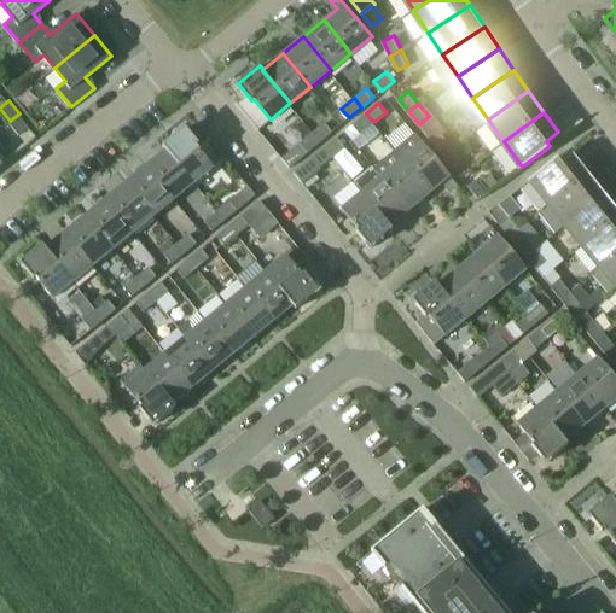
[(29,126),(19,114),(10,121),(19,133),(29,126)]
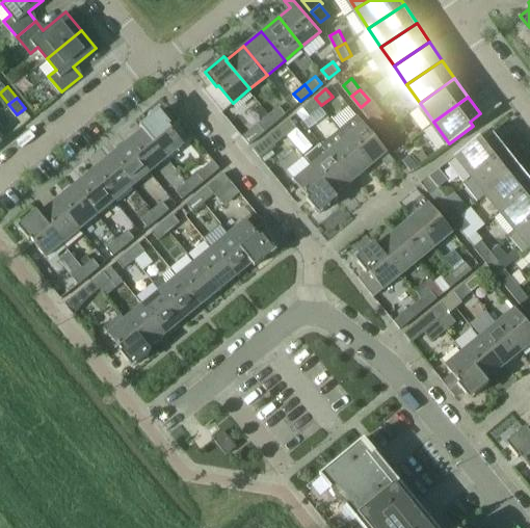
[(321,105),(315,98),(305,106),(311,114),(321,105)]
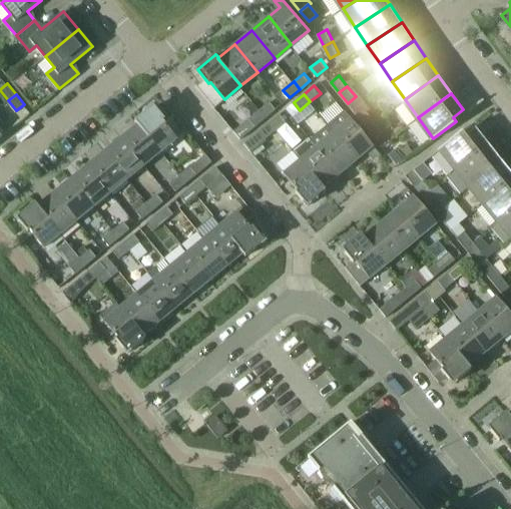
[(250,97),(244,102),(251,110),(258,106),(250,97)]
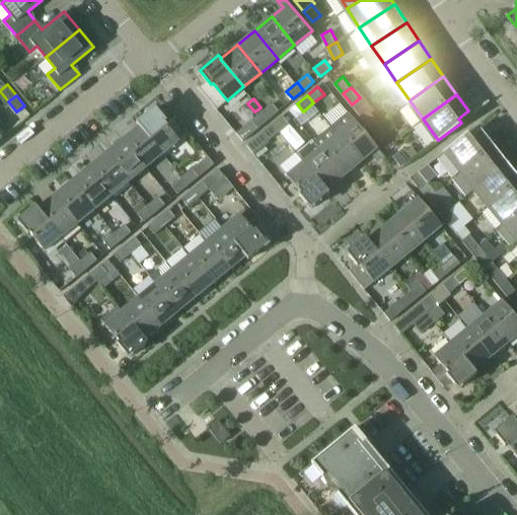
[(264,109),(271,117),(280,109),(274,101),(264,109)]
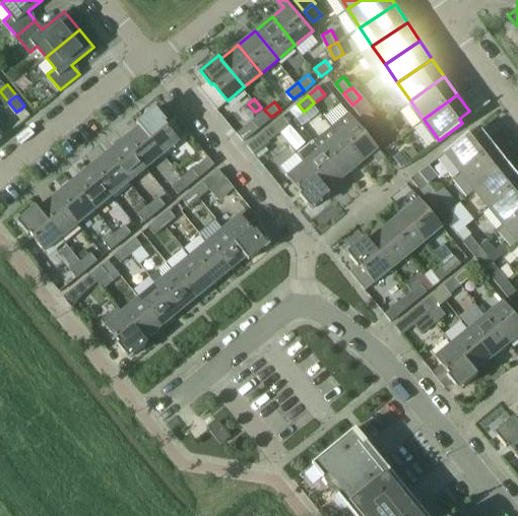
[(137,121),(140,125),(141,124),(164,152),(181,139),(167,121),(169,120),(156,106),(137,121)]
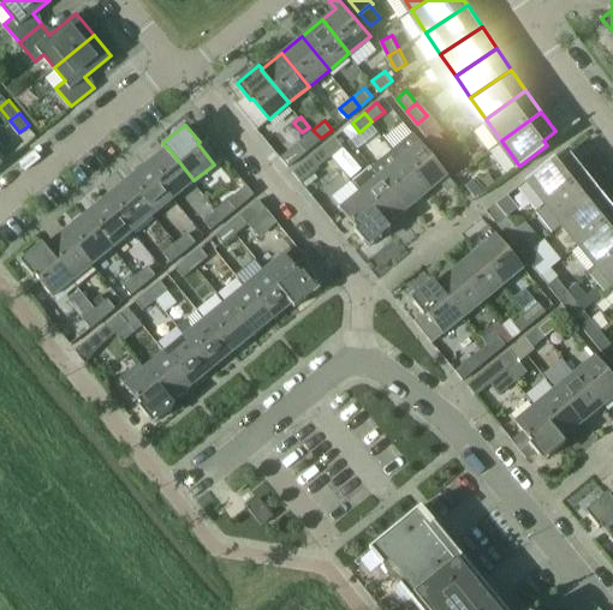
[(307,150),(321,138),(313,130),(299,141),(307,150)]
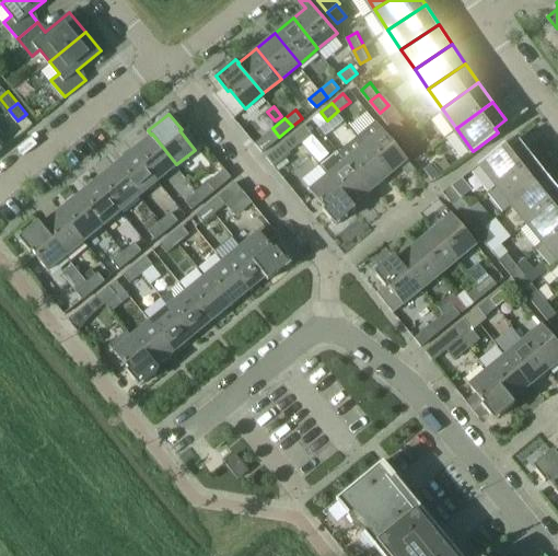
[(376,119),(358,135),(390,174),(402,163),(408,171),(415,165),(376,119)]
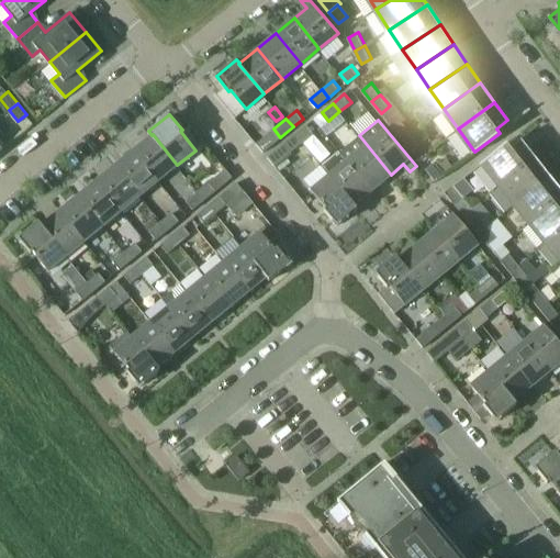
[(403,140),(412,133),(402,121),(393,129),(403,140)]
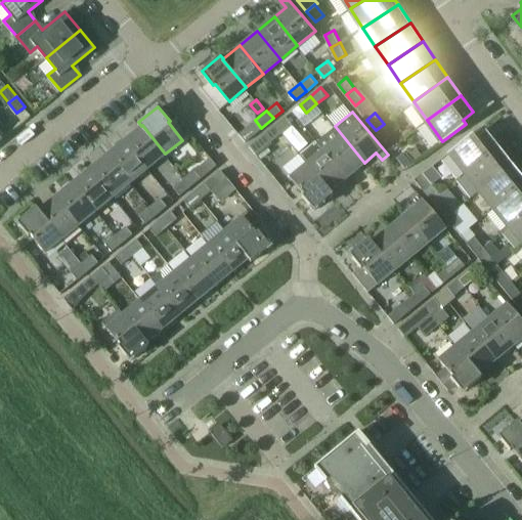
[(287,116),(277,123),(284,131),(293,123),(287,116)]
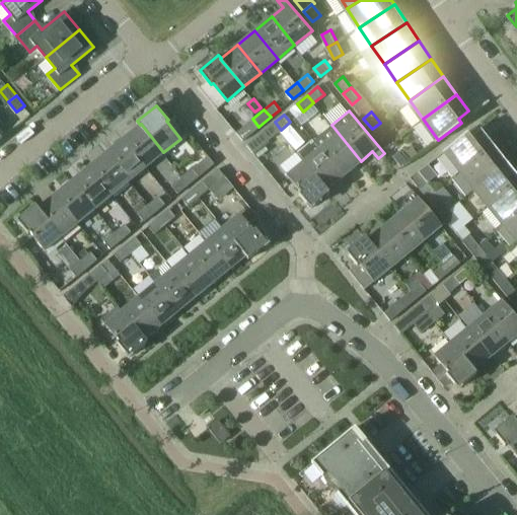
[(275,122),(247,144),(253,152),(281,130),(275,122)]
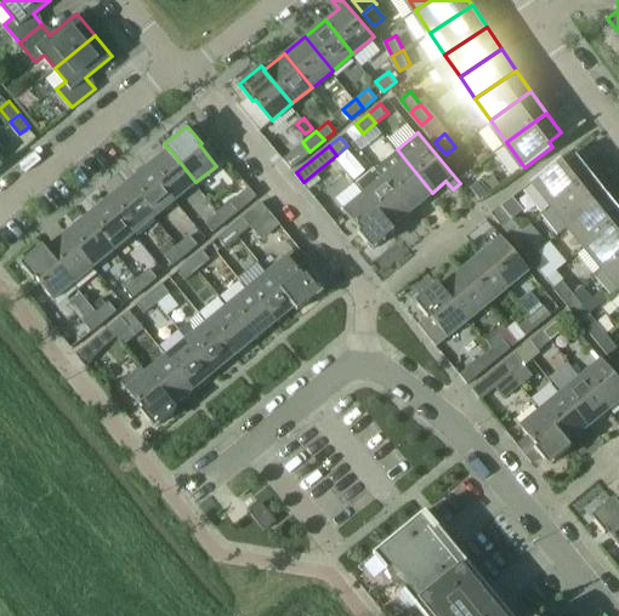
[(465,159),(455,147),(446,154),(455,166),(465,159)]
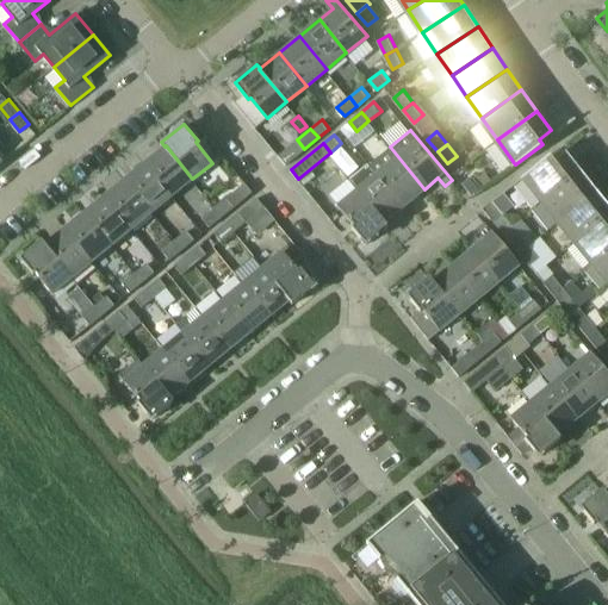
[(166,145),(165,147),(146,162),(173,195),(192,179),(166,145)]
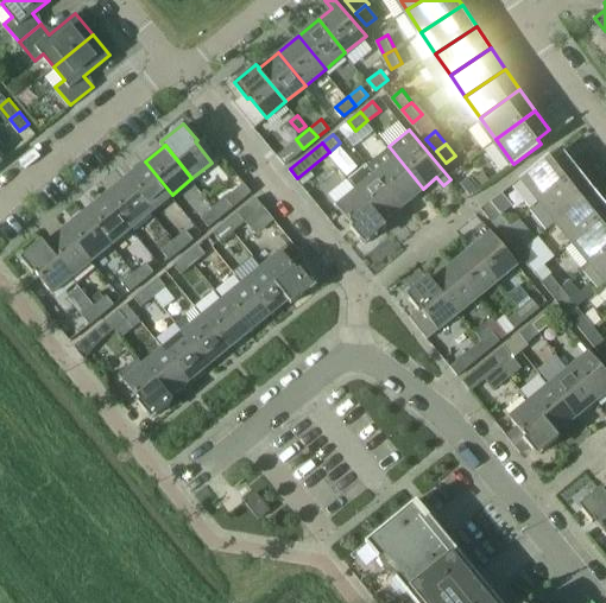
[(389,146),(368,162),(403,204),(423,189),(389,146)]
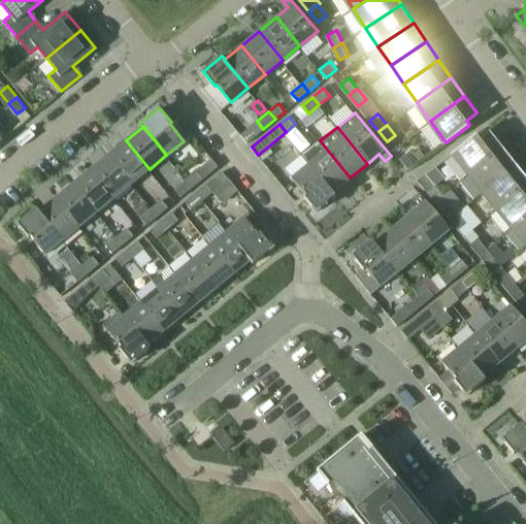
[(454,152),(470,173),(503,146),(490,130),(481,138),(477,134),(454,152)]
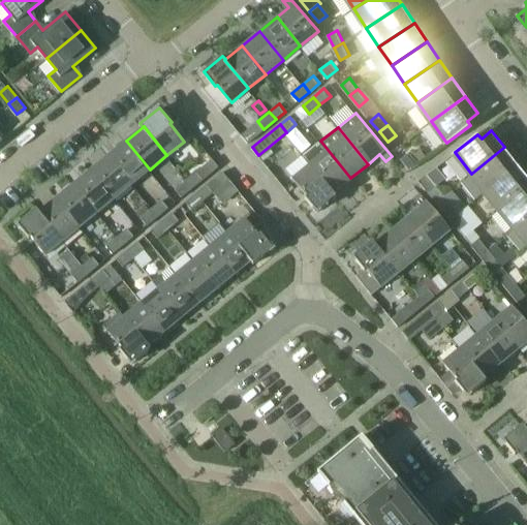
[(150,170),(126,141),(109,155),(132,183),(150,170)]
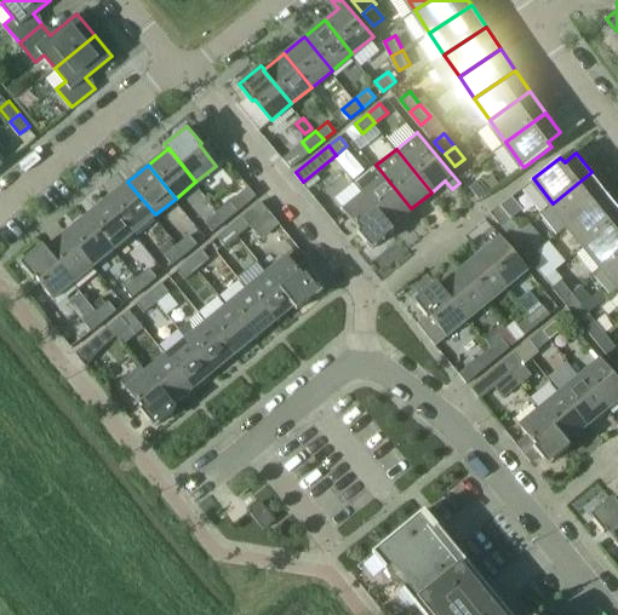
[(355,182),(364,191),(392,225),(392,224),(411,208),(376,165),(355,182)]
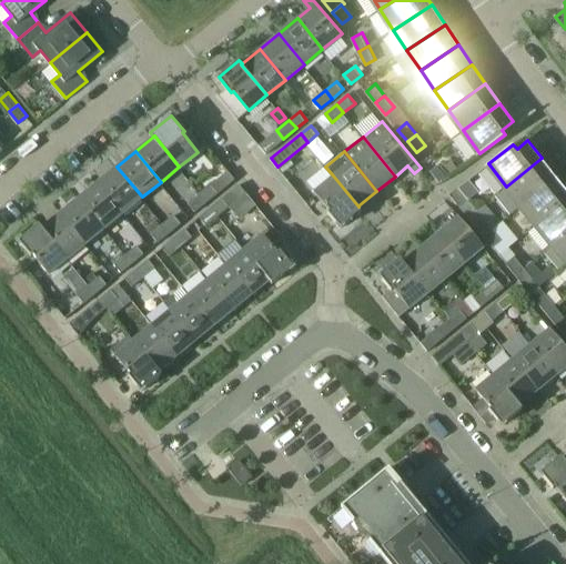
[(506,187),(521,205),(556,177),(542,158),(506,187)]
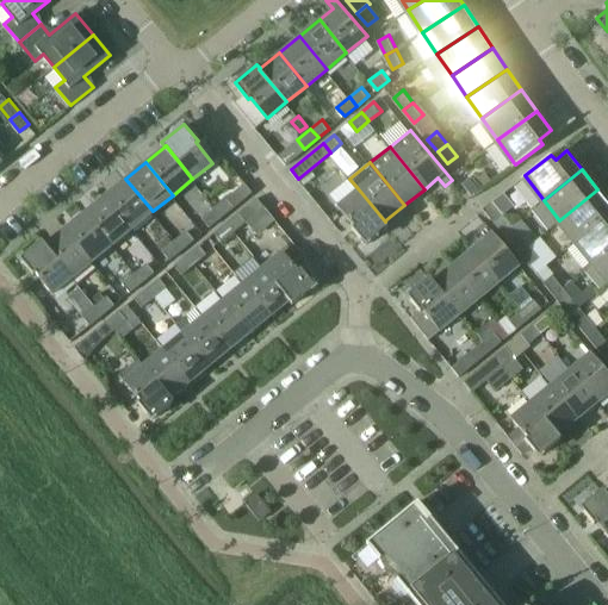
[(472,174),(463,182),(473,195),(484,188),(472,174)]
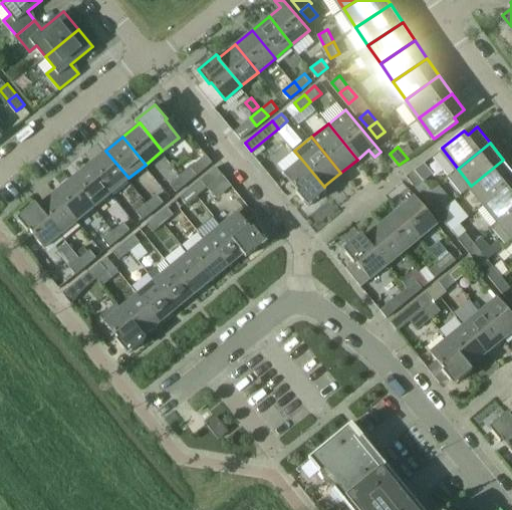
[(129,178),(105,151),(88,164),(111,192),(129,178)]
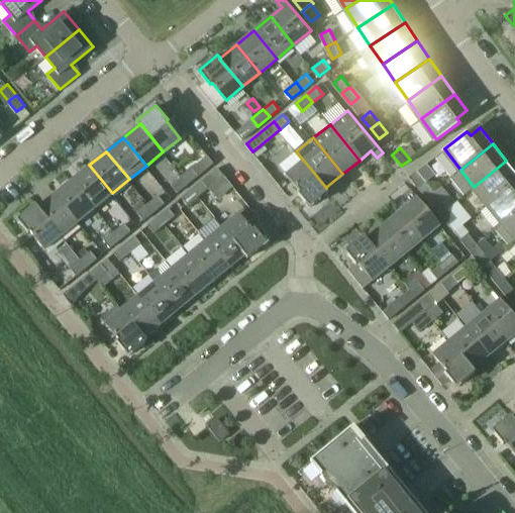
[(208,154),(181,176),(188,184),(215,162),(208,154)]
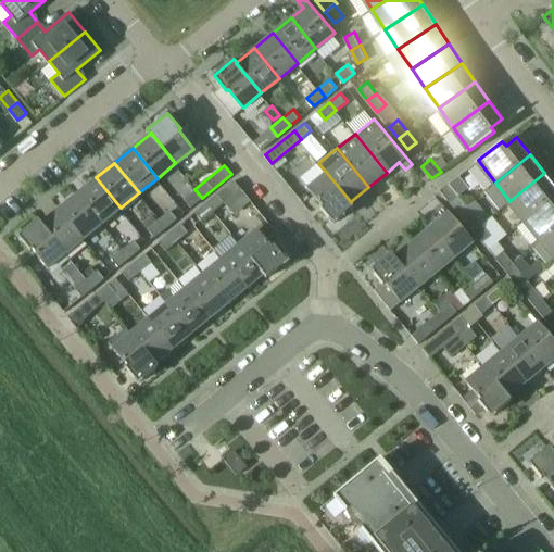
[(354,205),(351,201),(351,202),(326,172),(309,187),(324,205),(322,207),(334,222),(354,205)]
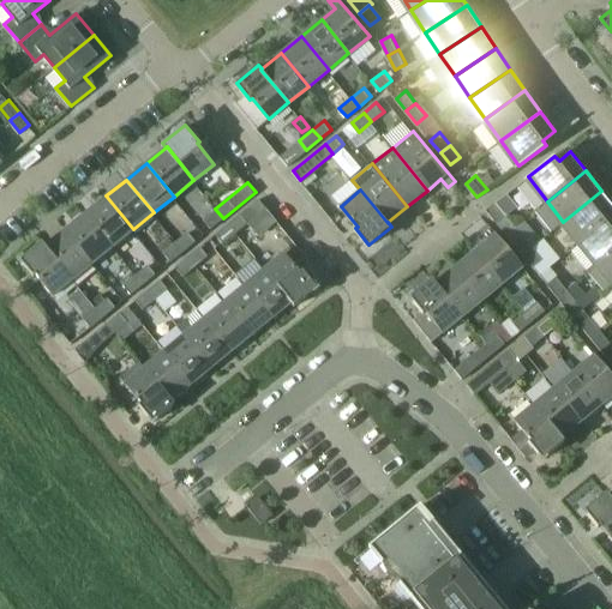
[(563,222),(580,242),(611,216),(611,203),(601,191),(563,222)]
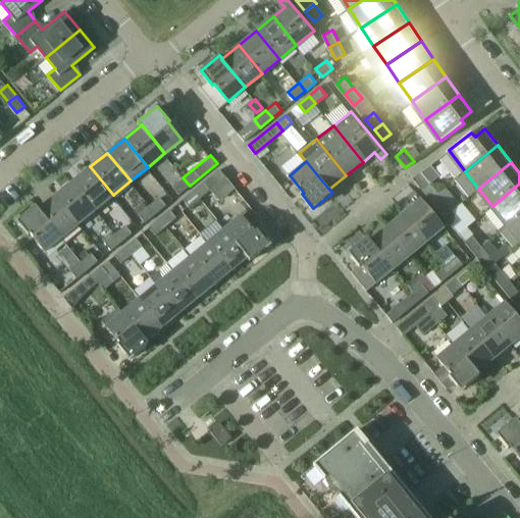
[(113,195),(90,166),(73,180),(97,209),(113,195)]
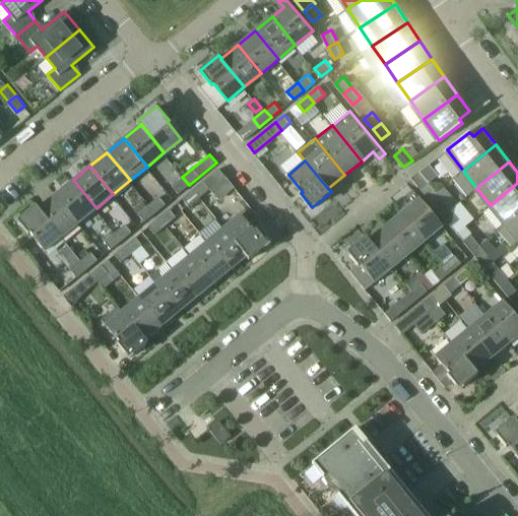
[(192,190),(199,197),(227,175),(220,167),(192,190)]
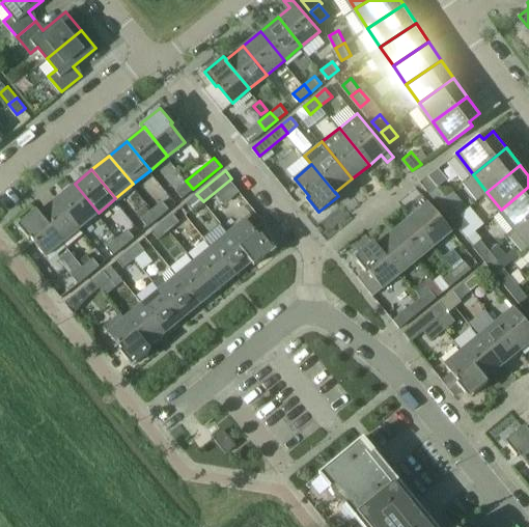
[(428,174),(421,181),(430,192),(439,186),(428,174)]
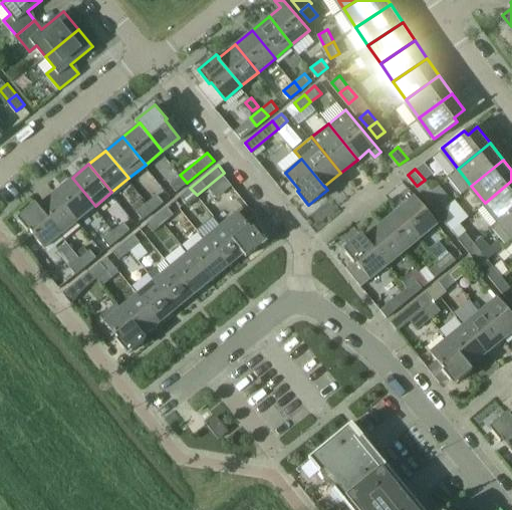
[(187,183),(180,175),(171,183),(178,191),(187,183)]
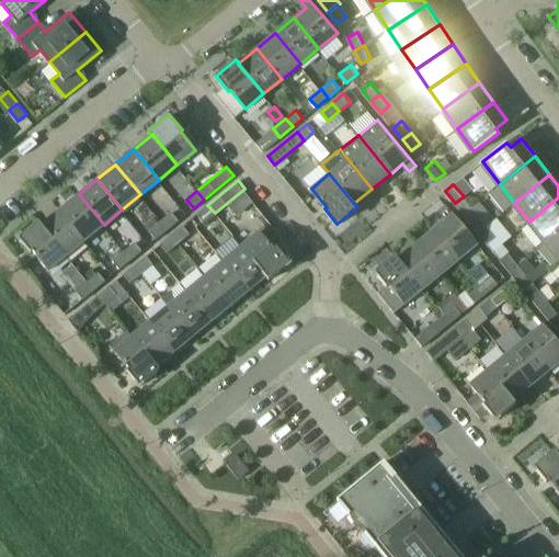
[(104,225),(79,194),(60,209),(86,239),(104,225)]
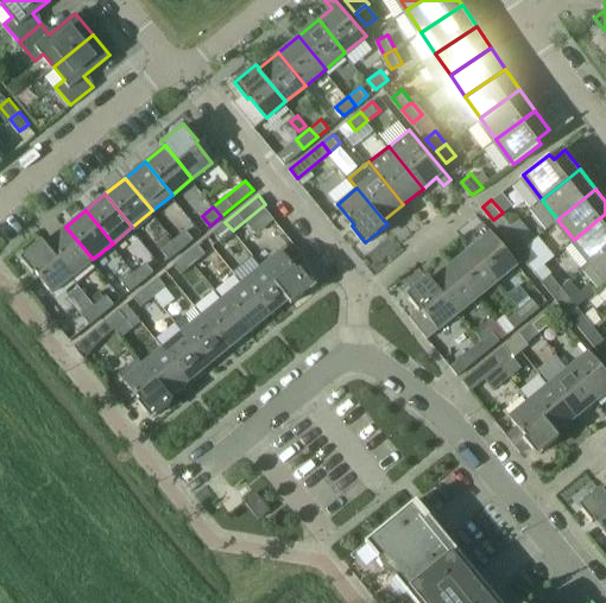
[(591,260),(605,247),(605,214),(574,240),(591,260)]
